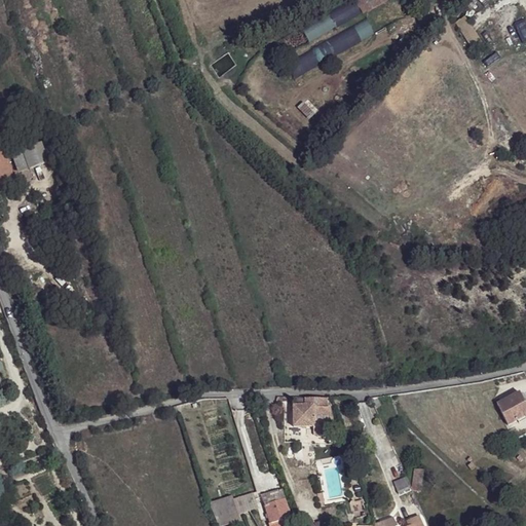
[(354,0),(362,13),(388,2),(386,0),(354,0)]
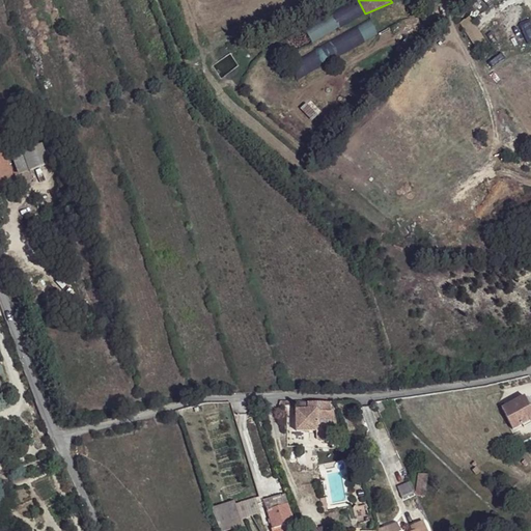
[(356,2),(333,14),(339,25),(362,15),(356,2)]
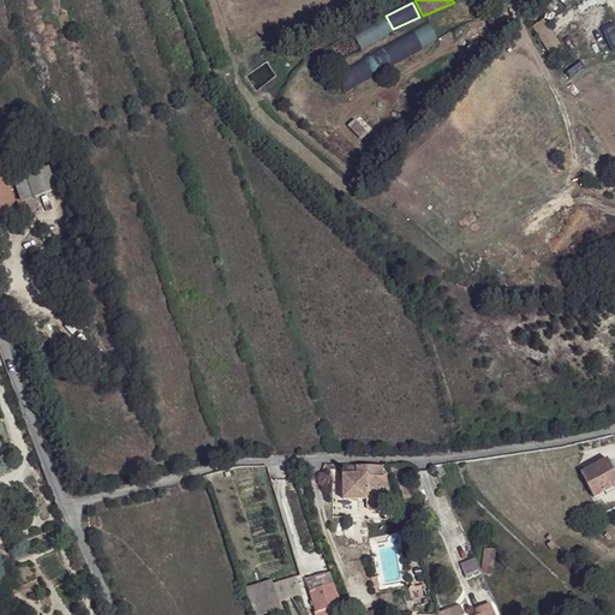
[(356,36),(363,48),(393,30),(386,18),(356,36)]
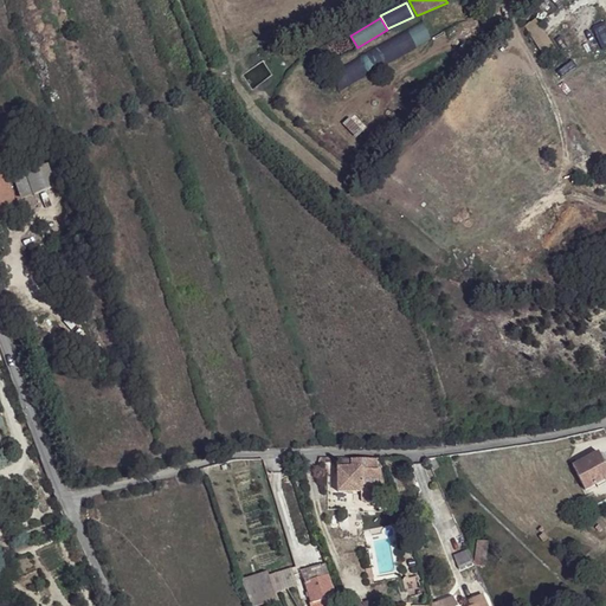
[(339,86),(432,42),(424,25),(330,70),(339,86)]
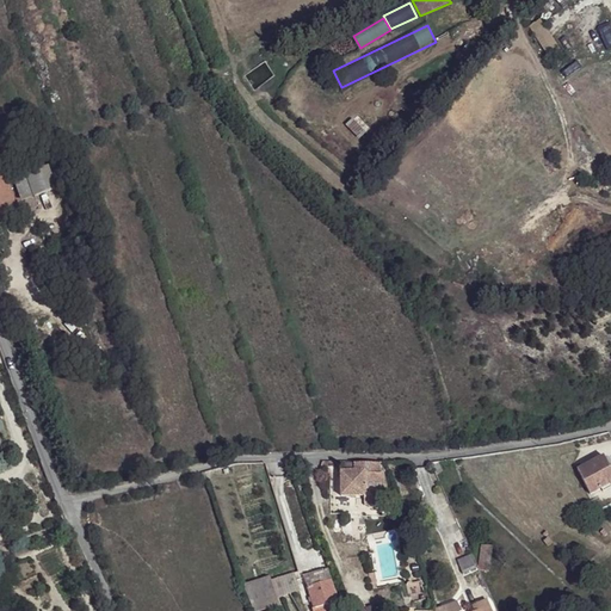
[(550,32),(539,37),(545,54),(557,49),(550,32)]
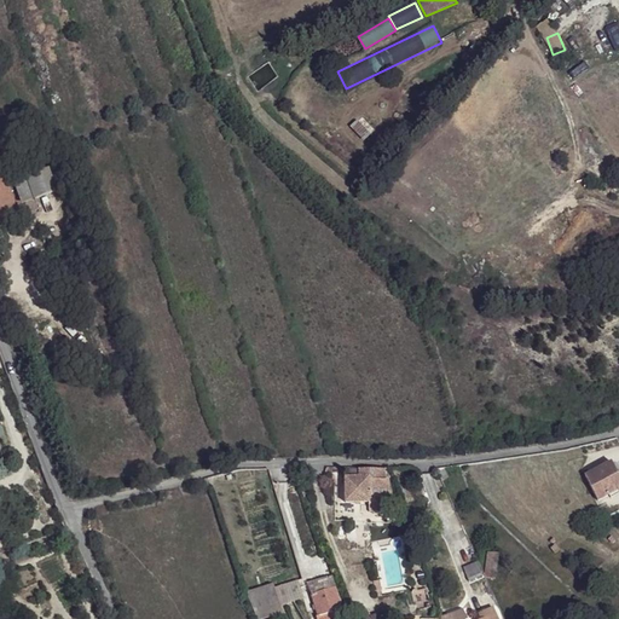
[(46,171),(27,179),(35,198),(36,201),(56,194),(46,171)]
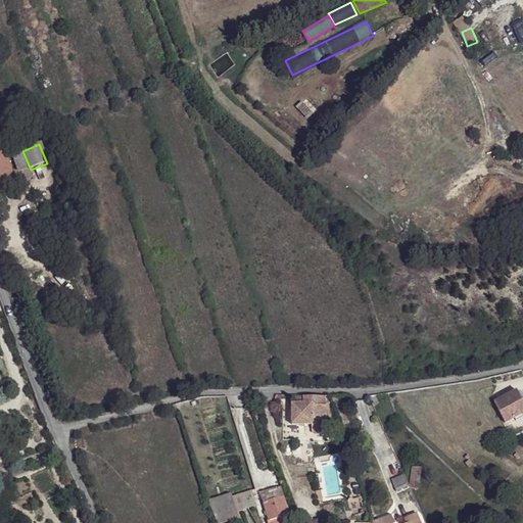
[(0,151),(0,185),(13,181),(2,150),(0,151)]
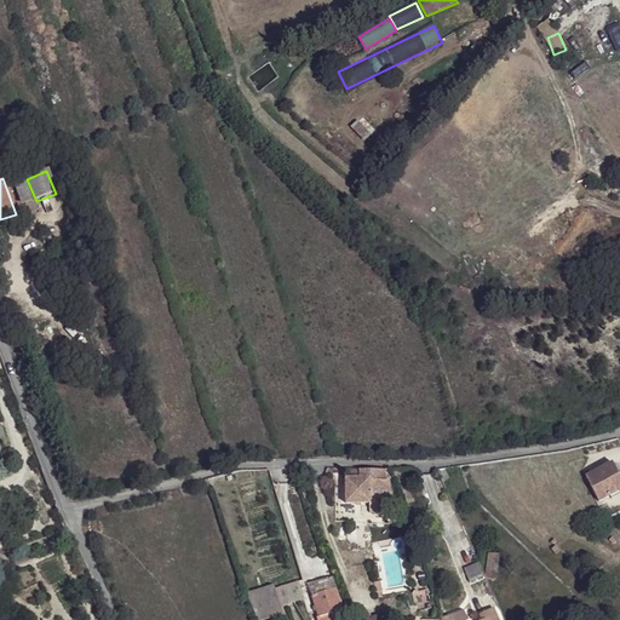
[(35,199),(27,179),(15,184),(22,204),(35,199)]
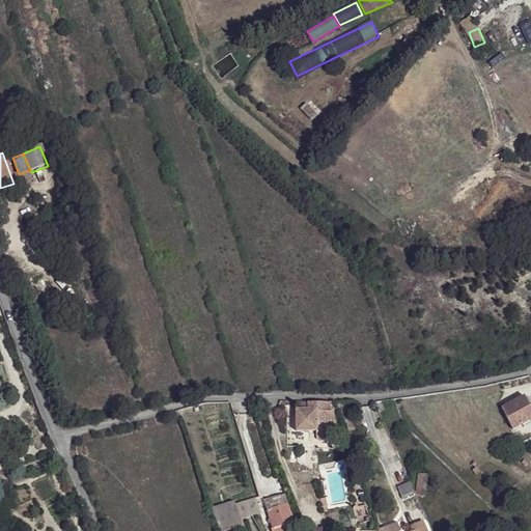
[(27,201),(32,218),(39,216),(33,199),(27,201)]
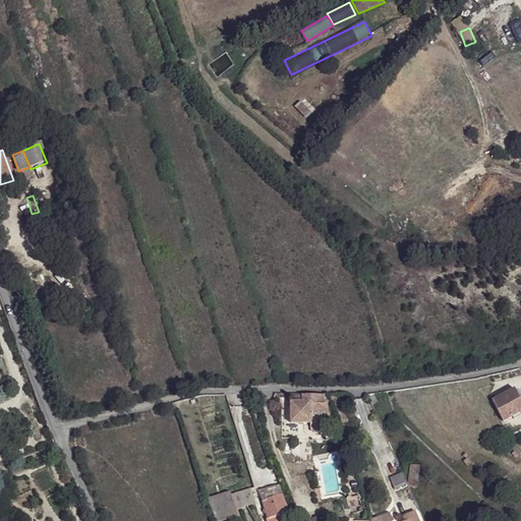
[(520,397),(516,387),(494,399),(504,419),(513,414),(520,409),(520,397)]
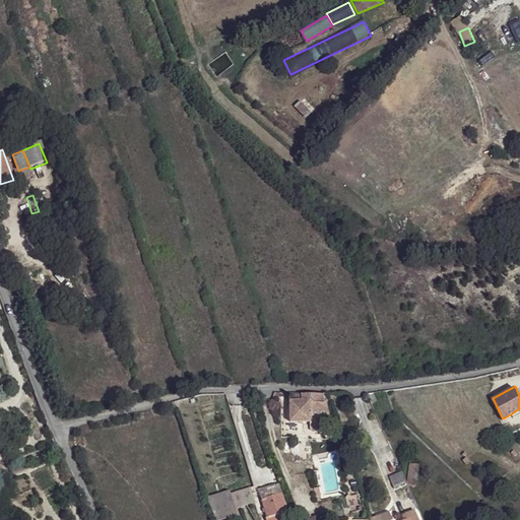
[(324,393),(293,392),(291,420),(324,421),(326,404),(323,403),(324,393)]
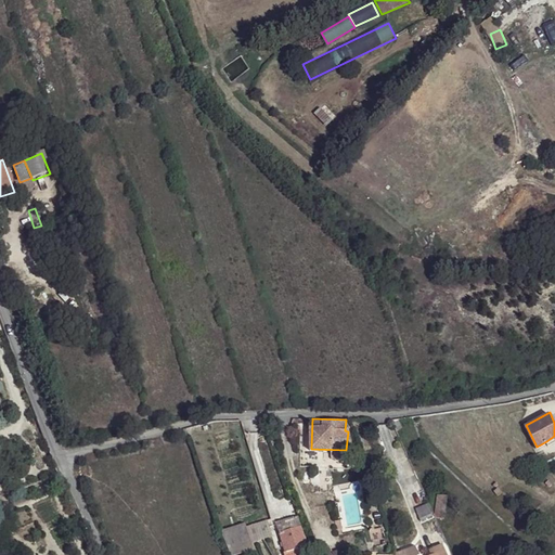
[(390,421),(396,431),(402,428),(397,418),(390,421)]
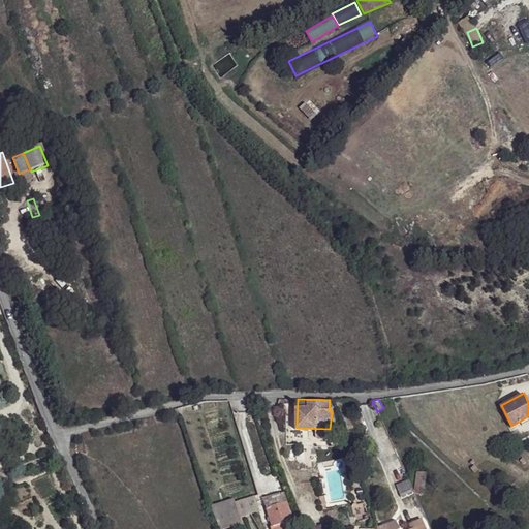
[(413,493),(416,500),(423,494),(425,471),(416,470),(413,493)]
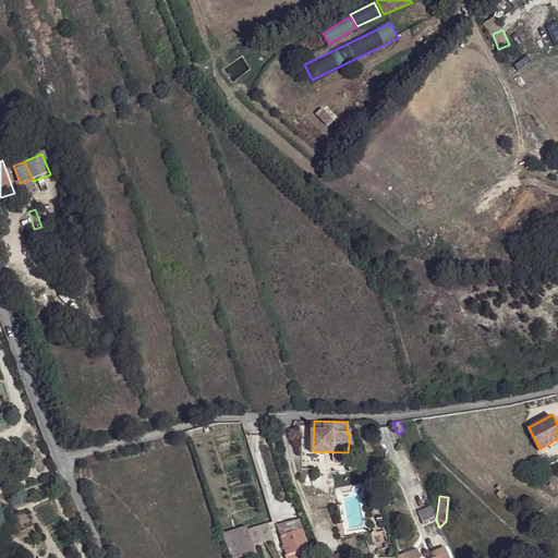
[(422,522),(435,517),(429,507),(417,512),(422,522)]
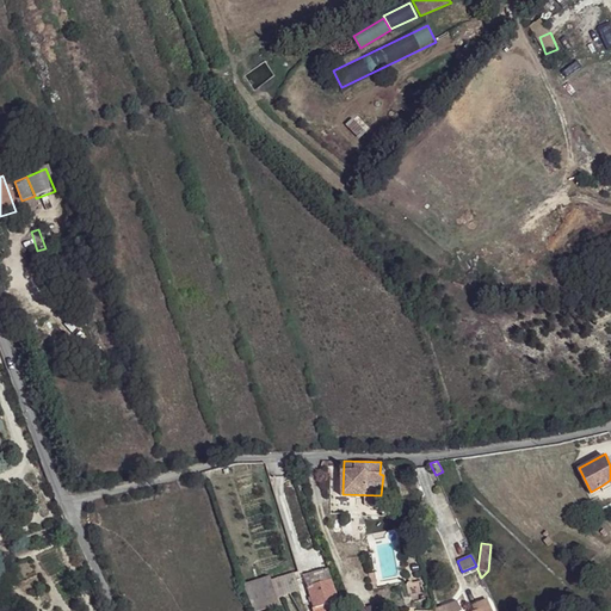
[(267,575),(241,585),(242,587),(251,610),(258,610),(278,604),(273,591),(285,587),(296,584),(292,572),(281,575),(270,579),(269,579),(267,575)]
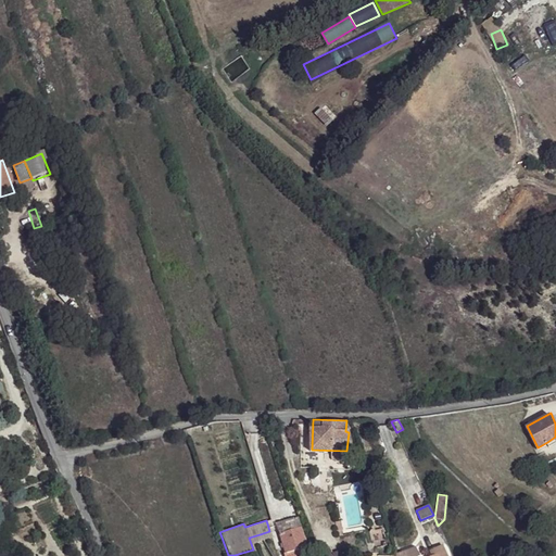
[(310,555),(301,530),(300,527),(278,533),(283,552),(282,552),(283,555),(310,555)]
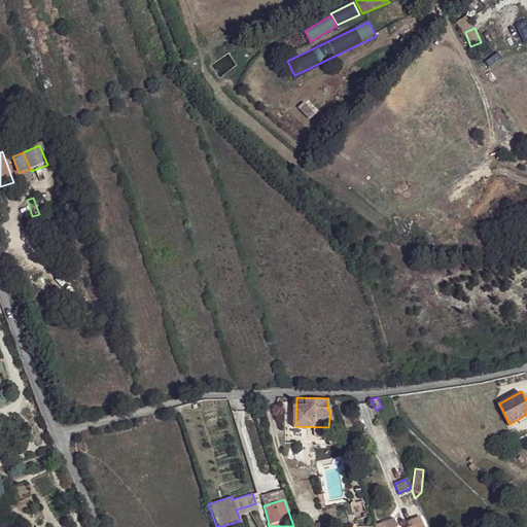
[(422,526),(418,518),(407,523),(409,526),(422,526)]
